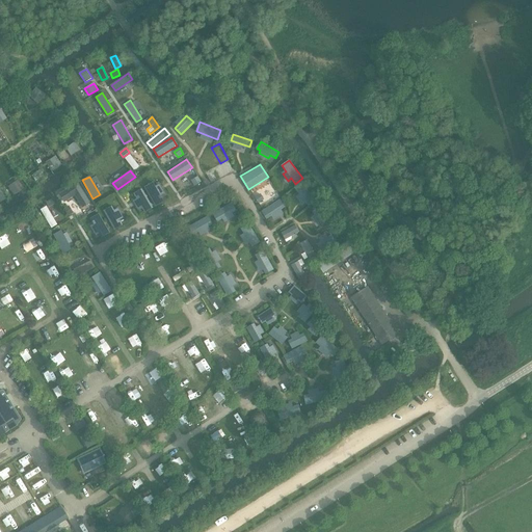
[(197,177),(191,181),(195,186),(202,182),(197,177)]
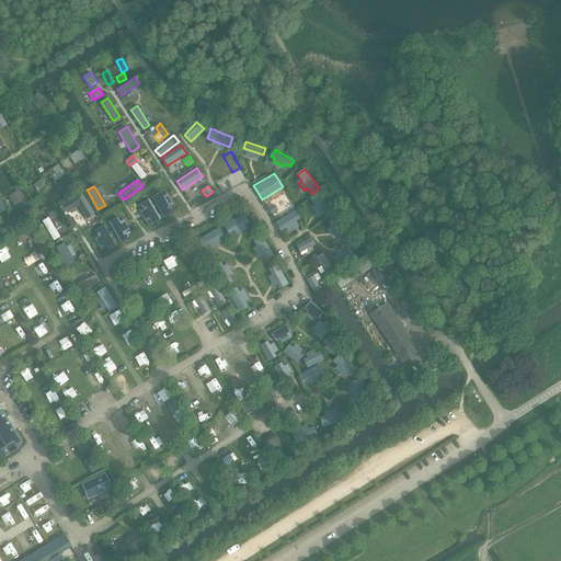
[(70,196),(58,203),(61,209),(64,208),(66,213),(79,205),(87,217),(94,213),(82,193),(72,199),(70,196)]
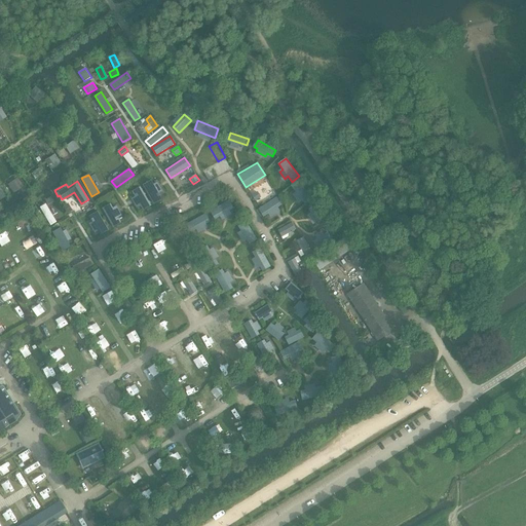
[(151,181),(144,185),(154,203),(161,199),(151,181)]
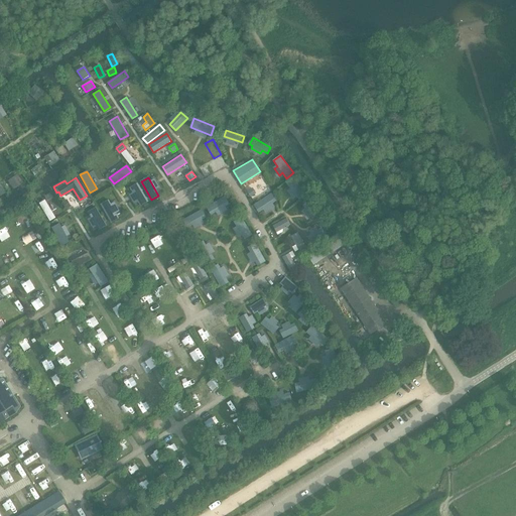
[(292,177),(285,182),(289,186),(285,189),(293,200),(295,198),(298,202),(305,196),(292,177)]
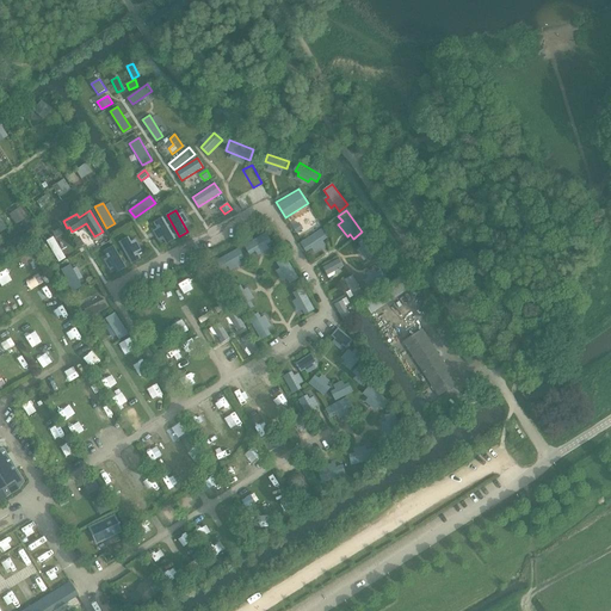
[(164,215),(153,221),(156,227),(152,229),(159,241),(162,239),(166,244),(177,238),(164,215)]
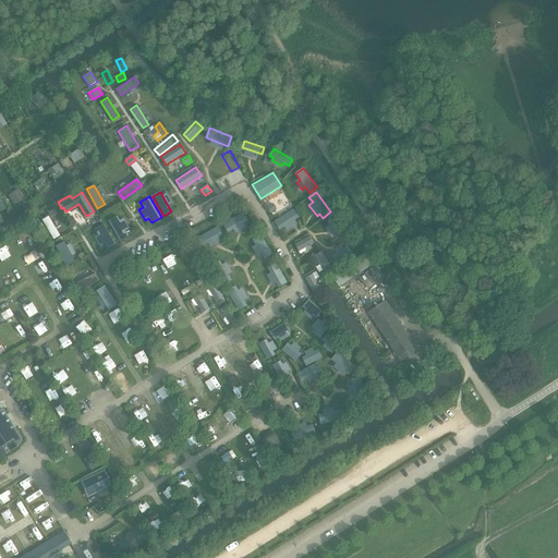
[(274,204),(268,207),(271,213),(277,209),(274,204)]
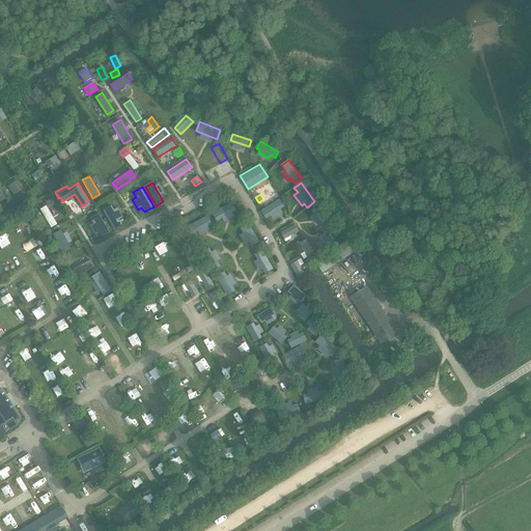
[(284,205),(279,197),(260,210),(266,218),(271,215),(273,219),(283,213),(280,208),(284,205)]
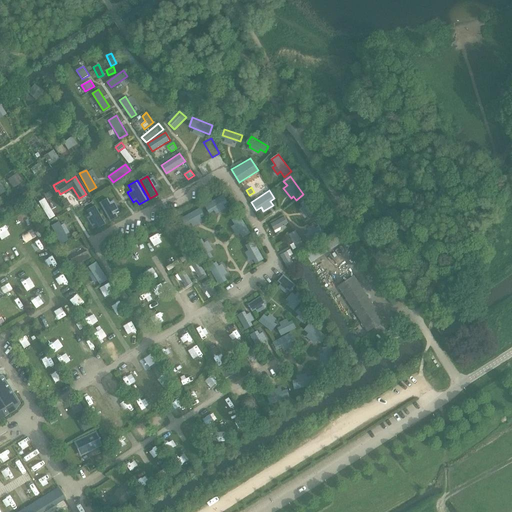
[(204,205),(208,212),(212,209),(214,213),(223,208),(221,204),(225,202),(220,195),(204,205)]
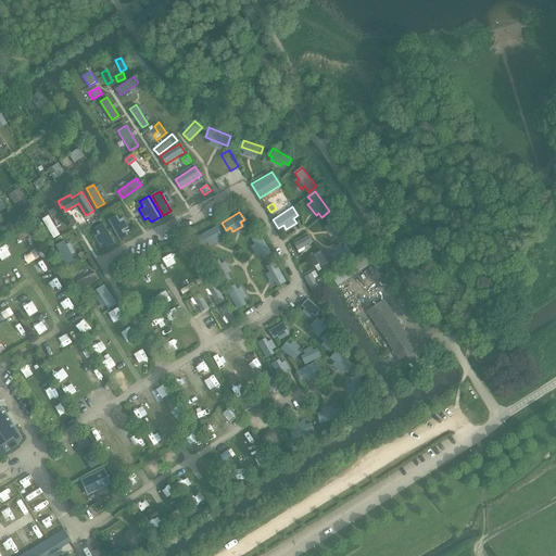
[(51,240),(60,235),(55,228),(60,225),(55,216),(51,219),(48,214),(39,220),(51,240)]
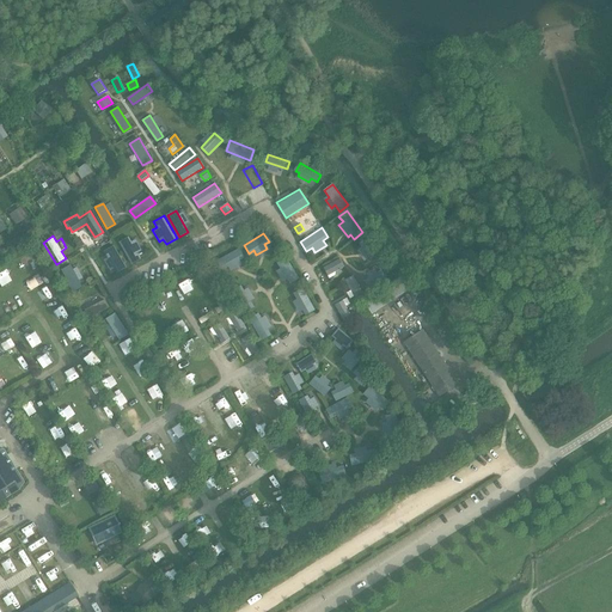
[(132,264),(141,258),(138,252),(142,249),(135,238),(132,240),(128,236),(117,242),(132,264)]
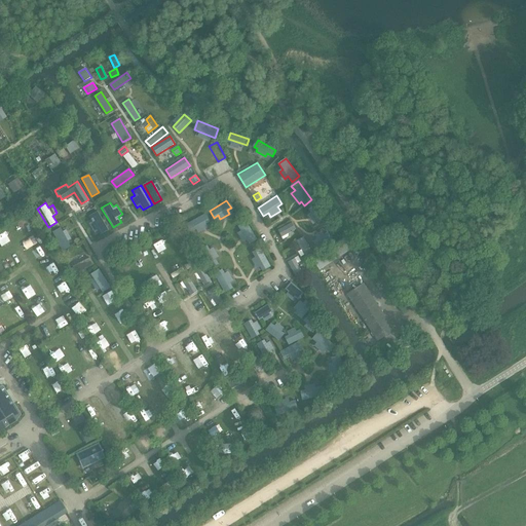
[(316,204),(310,210),(313,215),(310,217),(317,227),(321,225),(324,229),(331,223),(316,204)]
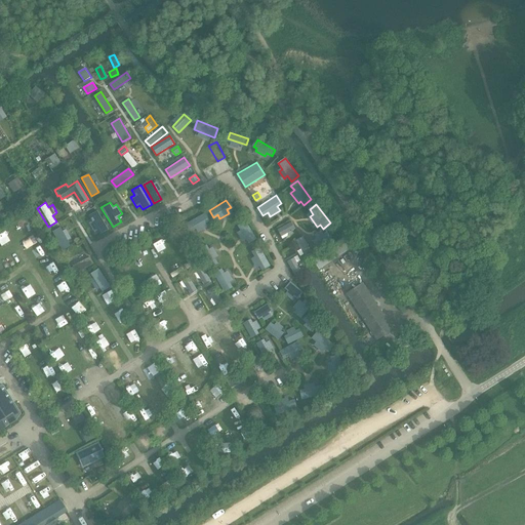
[(96,209),(88,214),(90,219),(87,221),(92,232),(96,230),(98,234),(108,229),(96,209)]
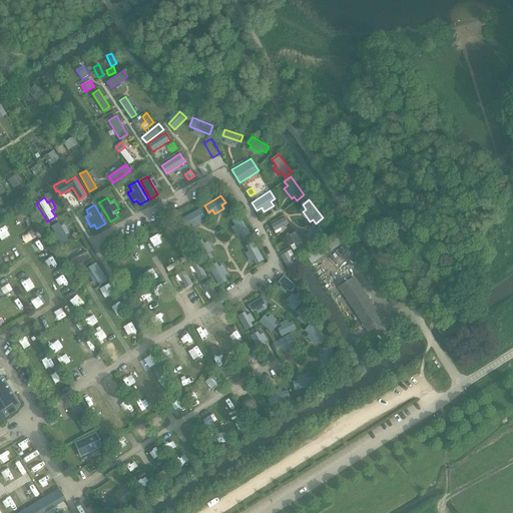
[(184,217),(188,224),(192,221),(194,225),(203,219),(201,216),(205,214),(200,206),(184,217)]
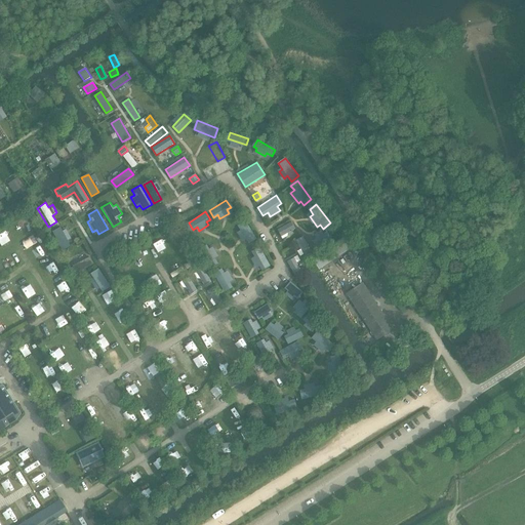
[(254,237),(245,220),(237,225),(240,230),(236,232),(241,241),(245,238),(246,241),(254,237)]
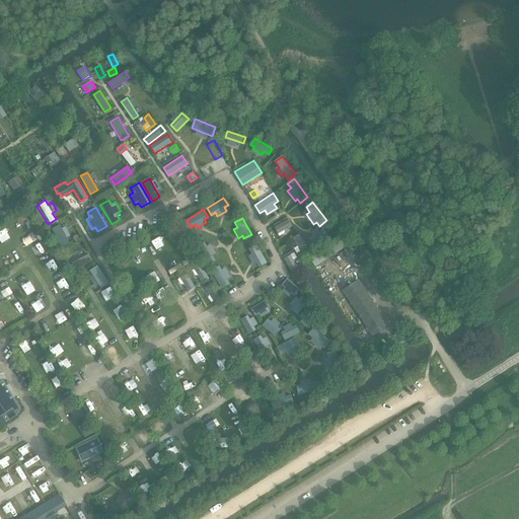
[(287,219),(274,227),(279,234),(292,226),(287,219)]
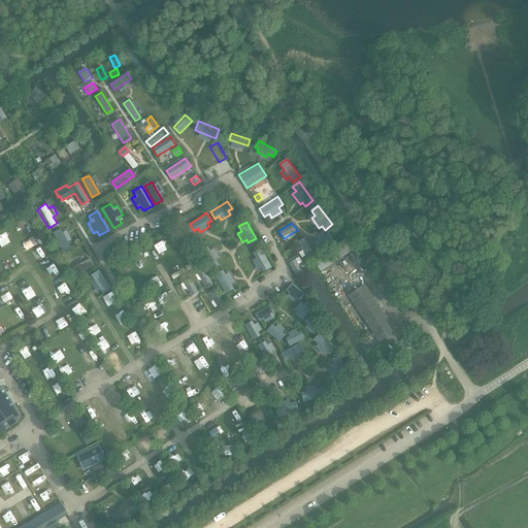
[(63,253),(71,248),(68,242),(72,239),(66,230),(63,232),(60,228),(51,233),(63,253)]
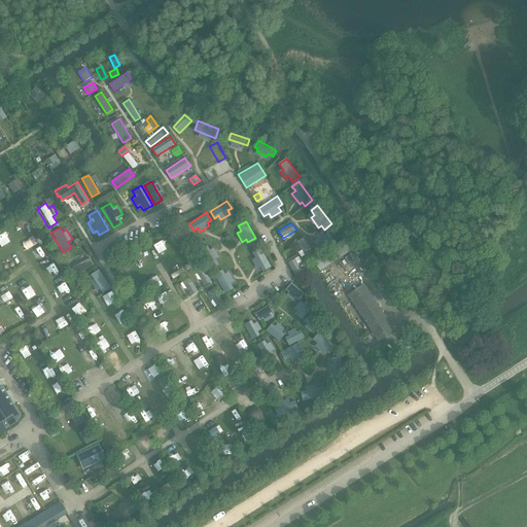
[(335,241),(328,233),(314,242),(319,250),(335,241)]
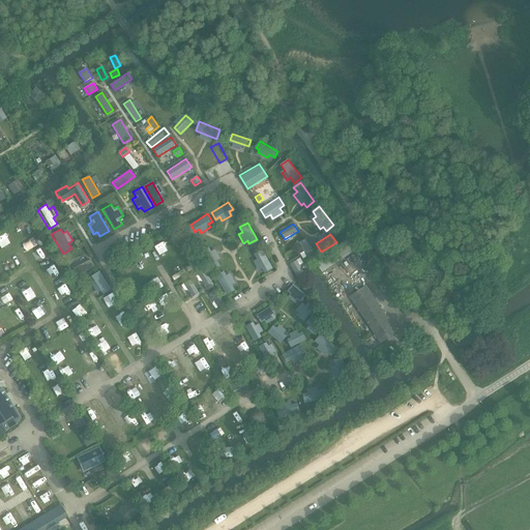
[(305,238),(298,242),(305,256),(313,252),(305,238)]
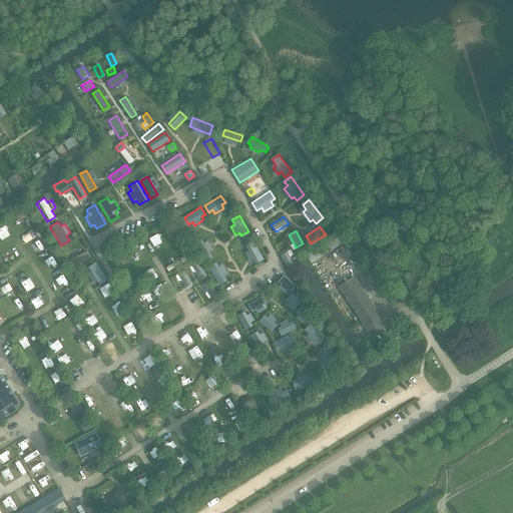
[(307,250),(314,263),(345,241),(338,230),(307,250)]
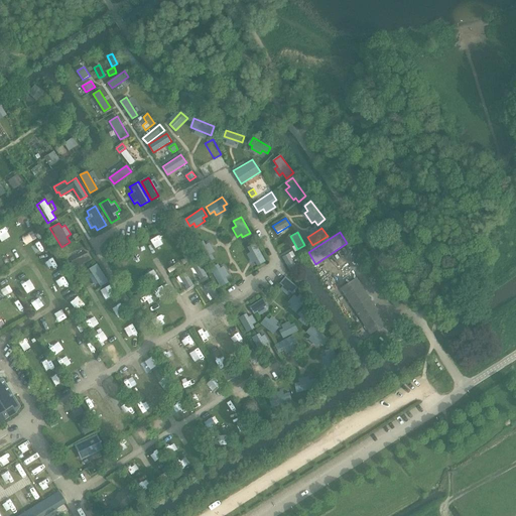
[(207,262),(214,258),(211,253),(215,251),(210,242),(206,244),(204,241),(197,245),(207,262)]
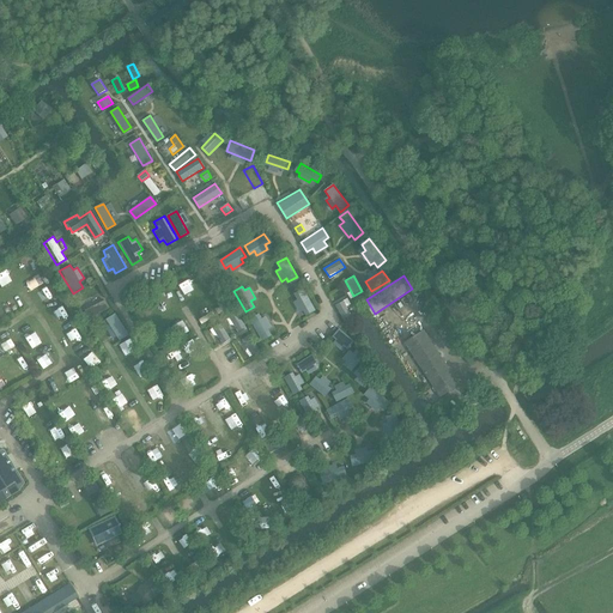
[(303,290),(293,295),(297,299),(292,302),(299,313),(303,310),(305,315),(314,310),(303,290)]
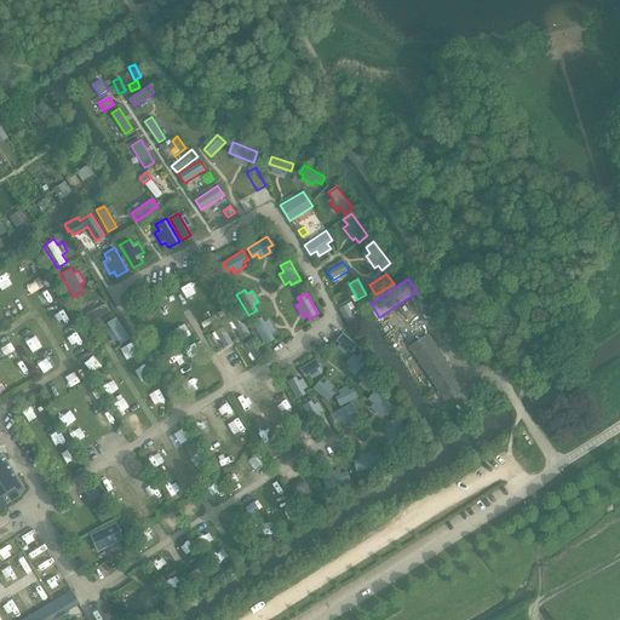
[(346,304),(338,308),(346,325),(355,321),(346,304)]
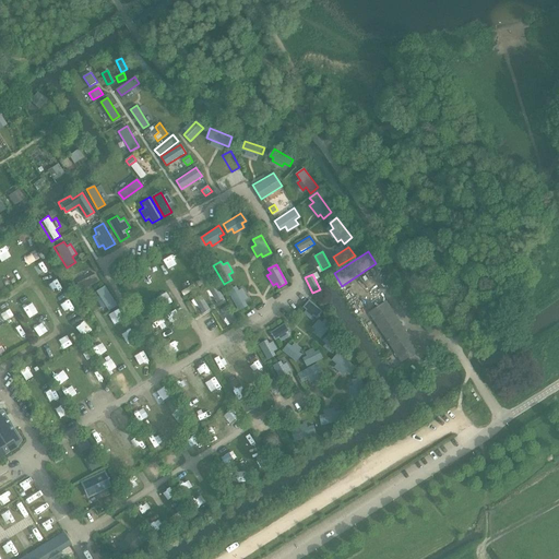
[(214,283),(207,287),(217,304),(224,299),(214,283)]
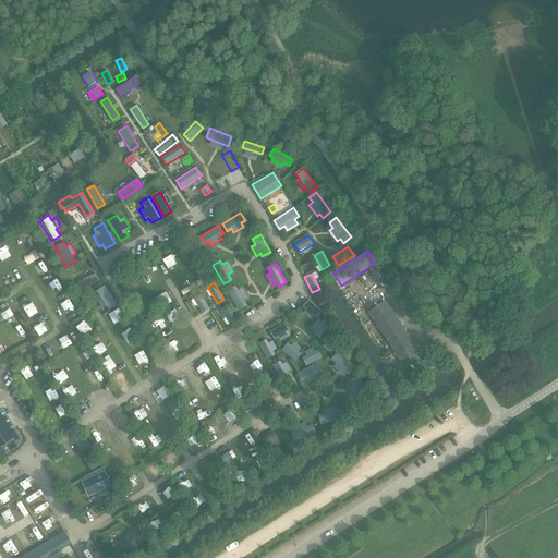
[(102,284),(95,289),(98,294),(94,298),(99,306),(99,307),(104,305),(107,310),(117,304),(105,283),(102,284)]
